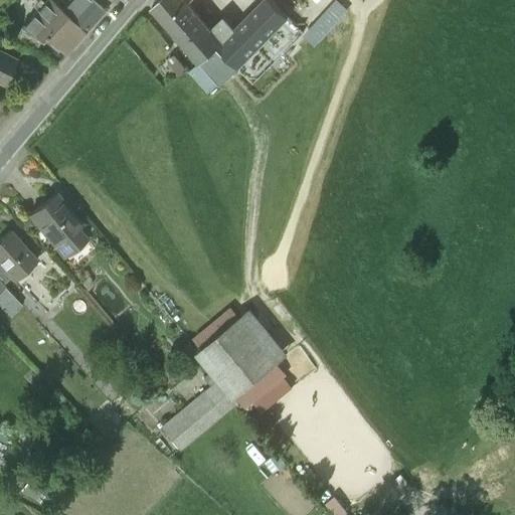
[(72,0),(61,12),(47,0),(46,0),(19,30),(41,42),(42,40),(55,51),(56,49),(62,55),(102,12),(90,0),(72,0)]
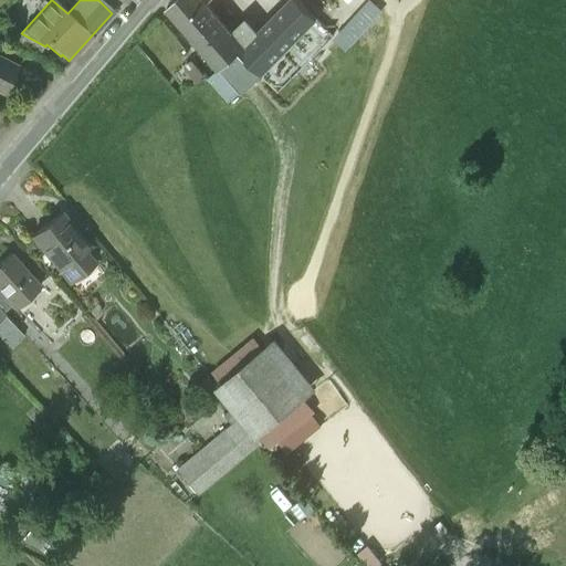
[(173,0),(166,8),(219,71),(239,53),(262,75),(316,20),(295,0),(291,0),(258,33),(245,20),(232,34),(202,1),(203,0),(173,0)]
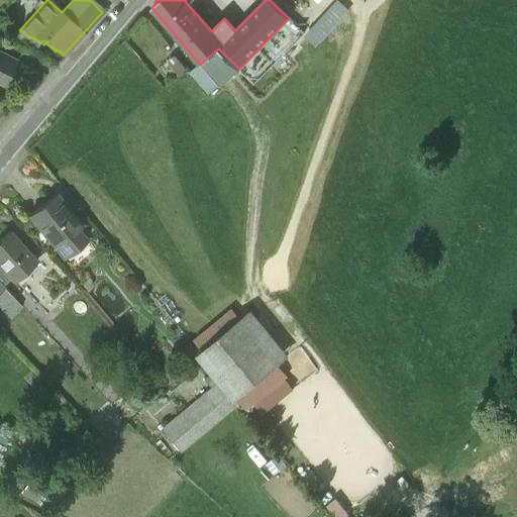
[(289,18),(239,69),(242,72),(254,84),(304,33),(289,18)]
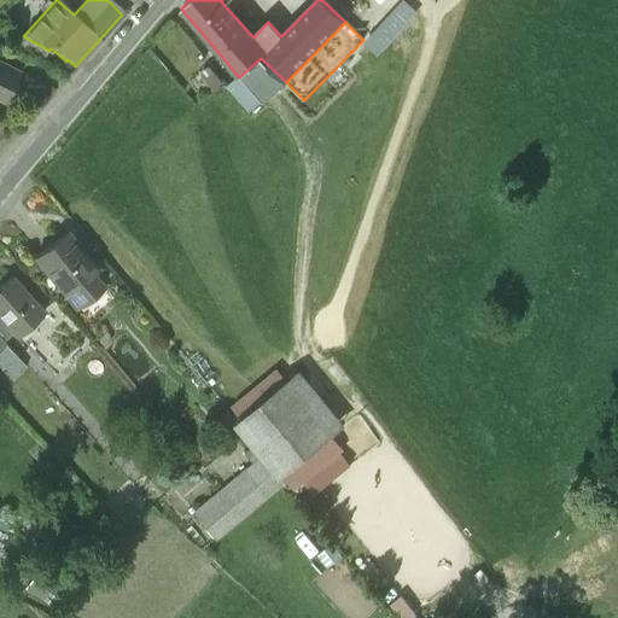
[(286,82),(261,58),(239,77),(258,99),(263,104),(281,86),(285,89),(290,86),(286,82)]
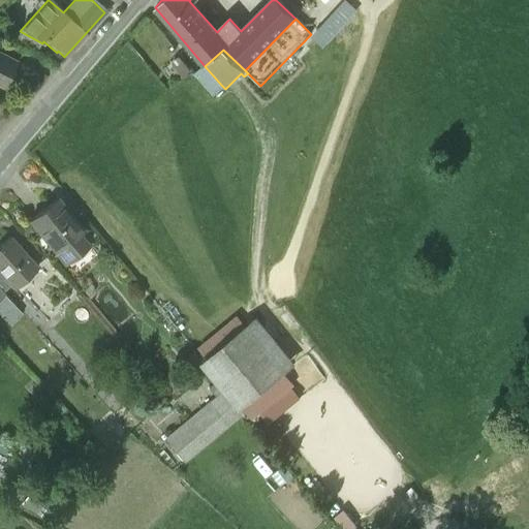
[(17,64),(0,56),(0,87),(3,89),(4,88),(17,64)]
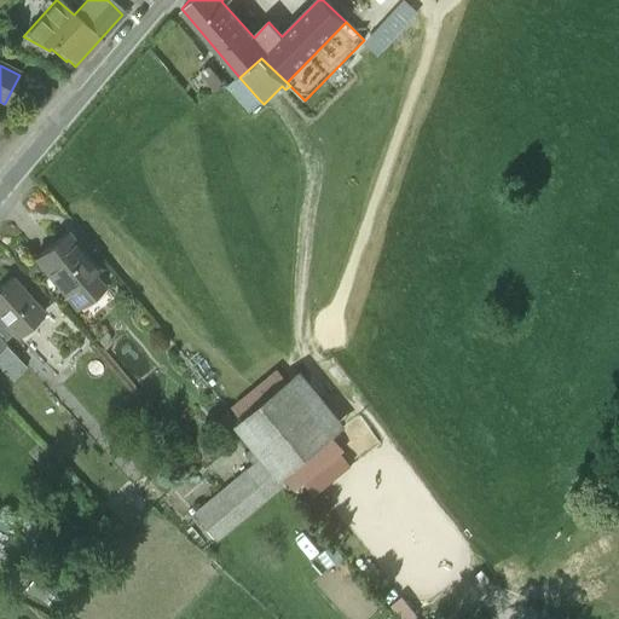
[(258,100),(252,93),(242,102),(249,109),(258,100)]
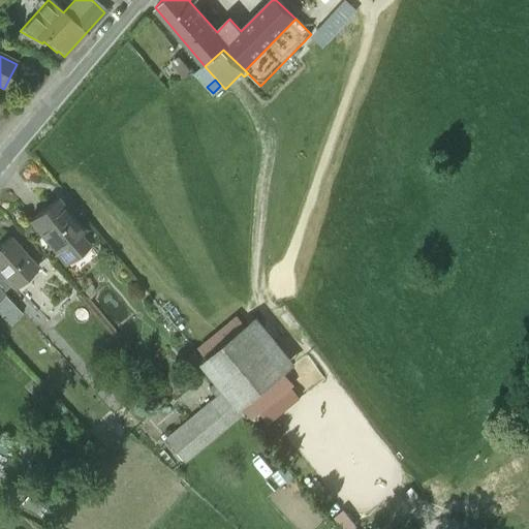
[(3,89),(0,87),(0,99),(9,104),(14,93),(4,88),(3,89)]
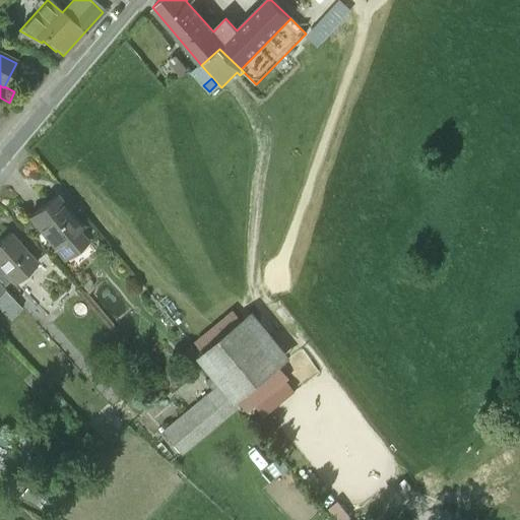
[(56,196),(30,216),(56,249),(81,229),(56,196)]
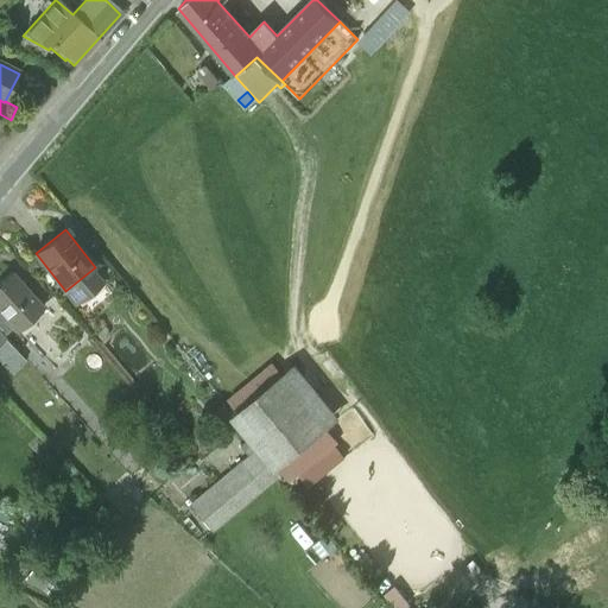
[(44,309),(12,273),(0,284),(0,308),(14,325),(27,314),(32,318),(44,309)]
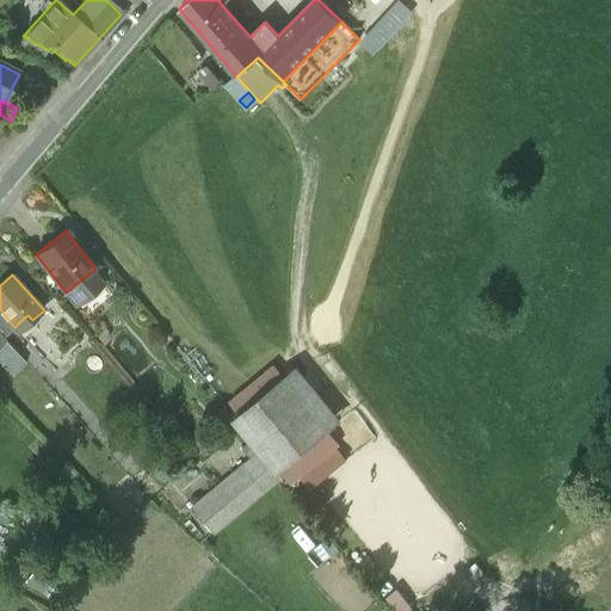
[(14,327),(0,309),(0,332),(7,340),(18,329),(14,327)]
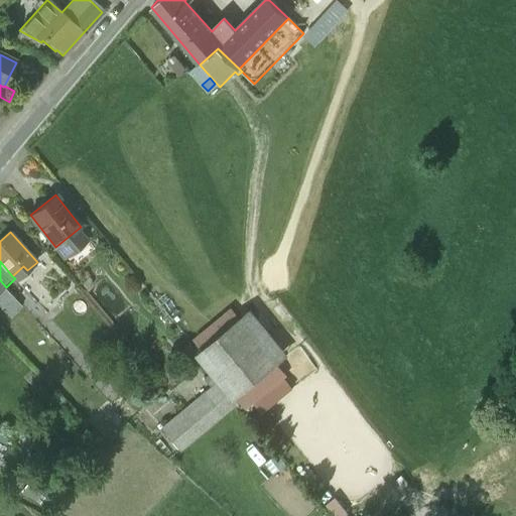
[(240,323),(202,355),(244,407),(282,374),(240,323)]
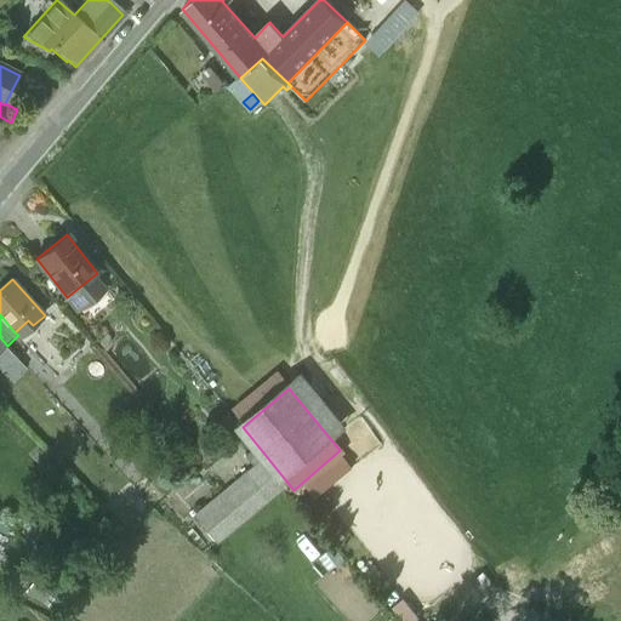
[(35,574),(24,592),(44,603),(55,586),(35,574)]
